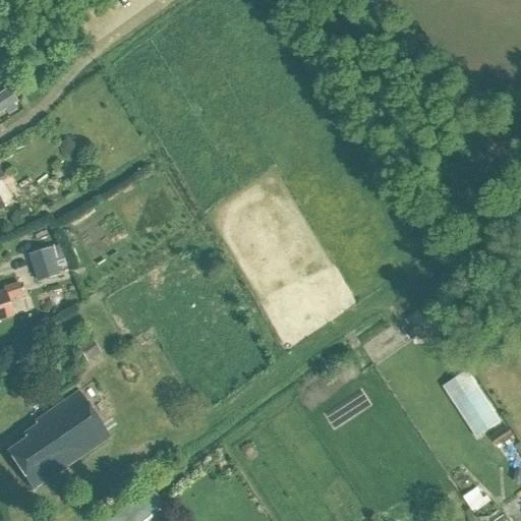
[(0,92),(0,113),(6,109),(10,114),(15,111),(11,106),(17,102),(7,88),(0,92)]
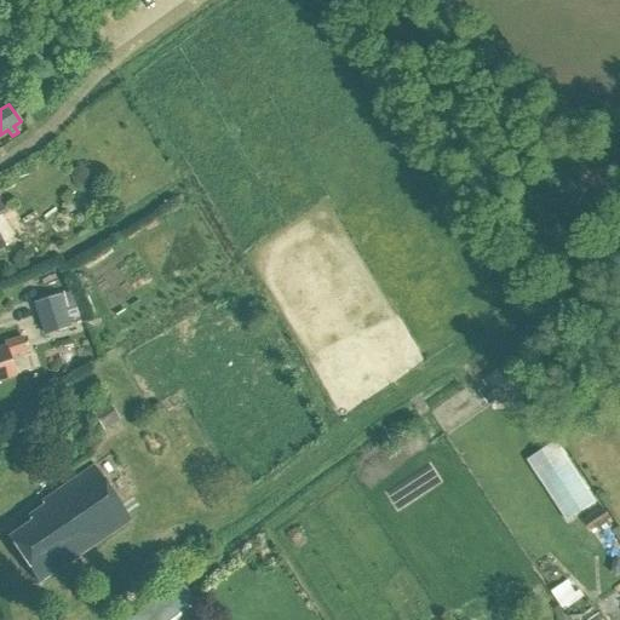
[(59,293),(33,302),(44,334),(70,326),(59,293)]
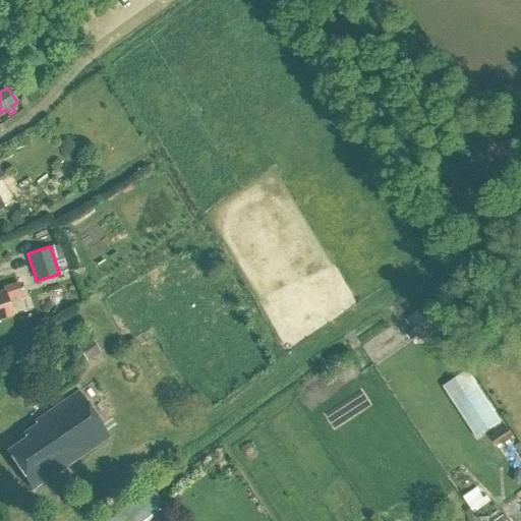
[(0,321),(12,316),(7,300),(22,296),(18,284),(3,289),(4,291),(0,292),(0,321)]
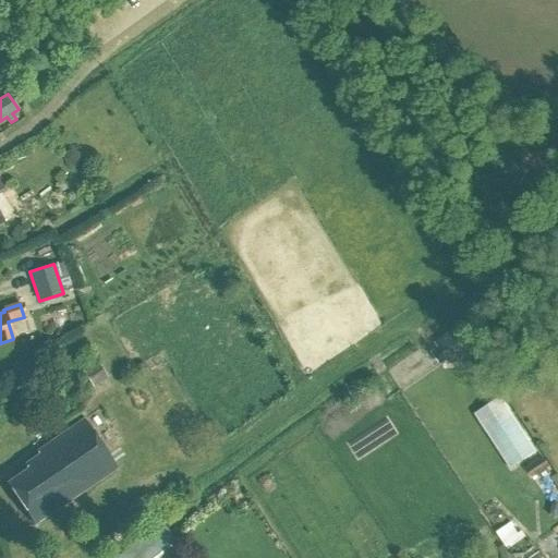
[(439,349),(448,361),(462,351),(458,344),(452,348),(449,341),(439,349)]
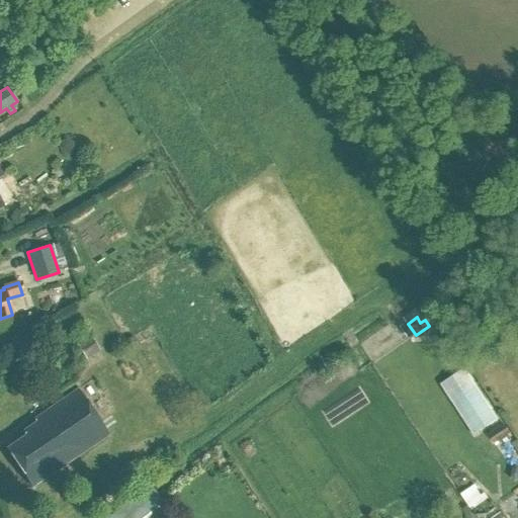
[(99,352),(89,336),(75,345),(85,361),(99,352)]
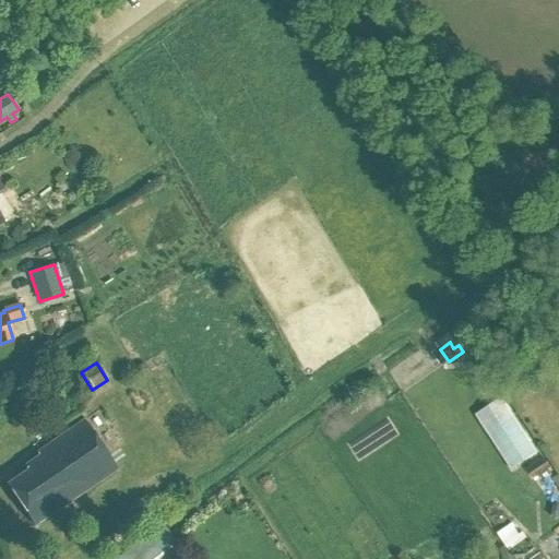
[(502,399),(477,416),(513,471),(538,453),(502,399)]
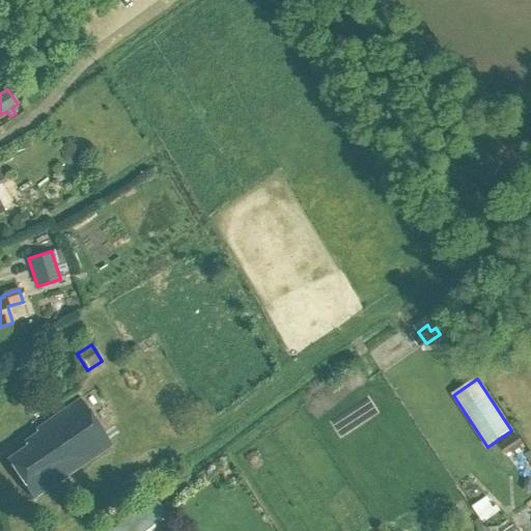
[(26,447),(6,462),(33,500),(111,446),(79,399),(34,430),(37,435),(24,444),(26,447)]
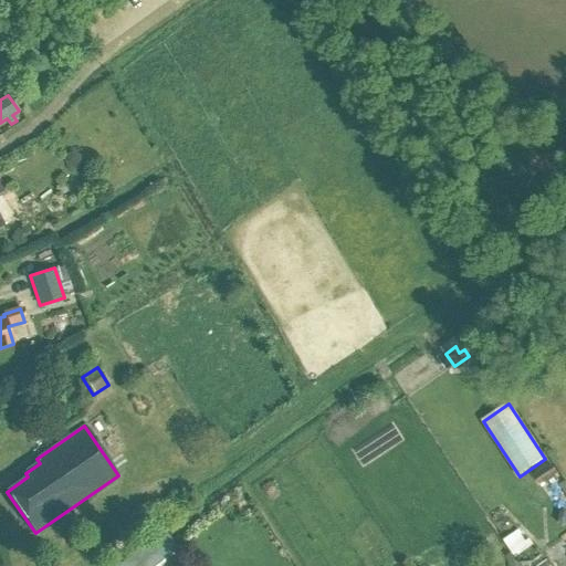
[(552,465),(535,477),(541,486),(558,475),(552,465)]
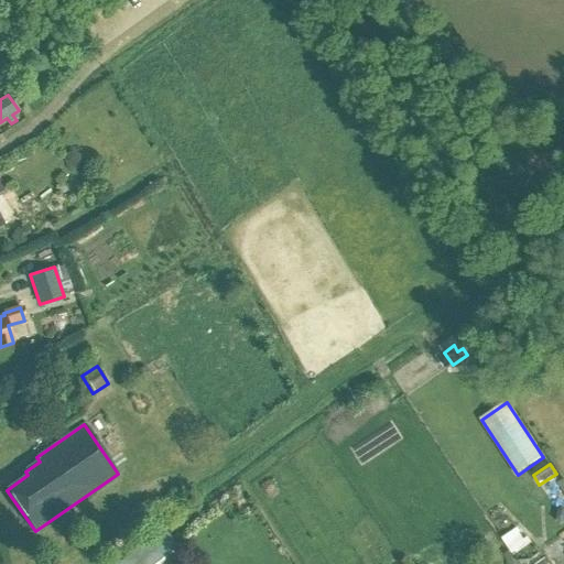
[(159,524),(133,542),(148,563),(173,545),(159,524)]
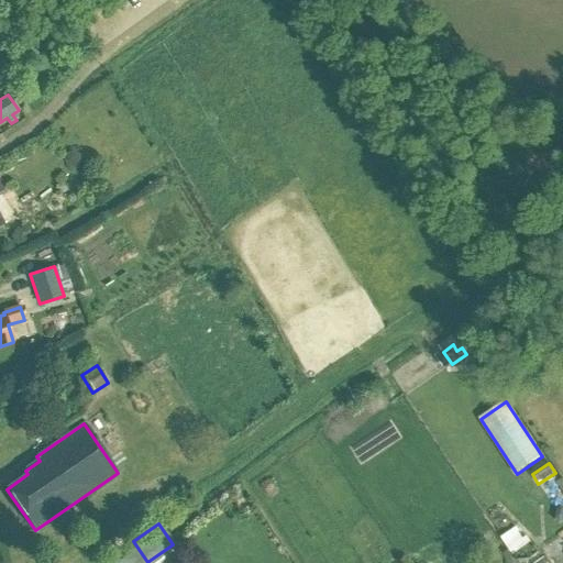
[(542,562),(536,552),(517,562),(542,562)]
